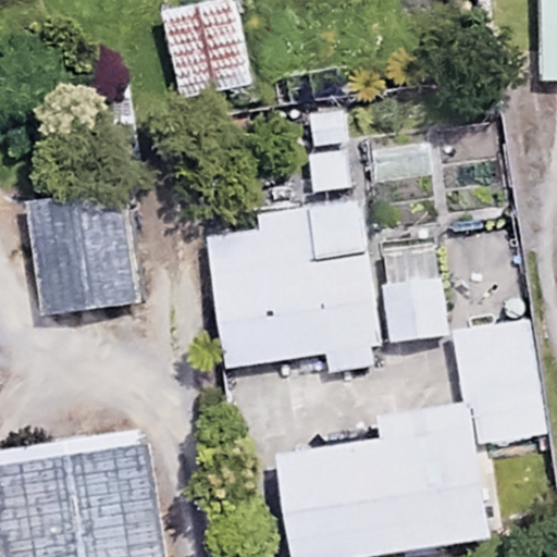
[(248,85),(233,0),(211,0),(162,9),(177,98),(248,85)]
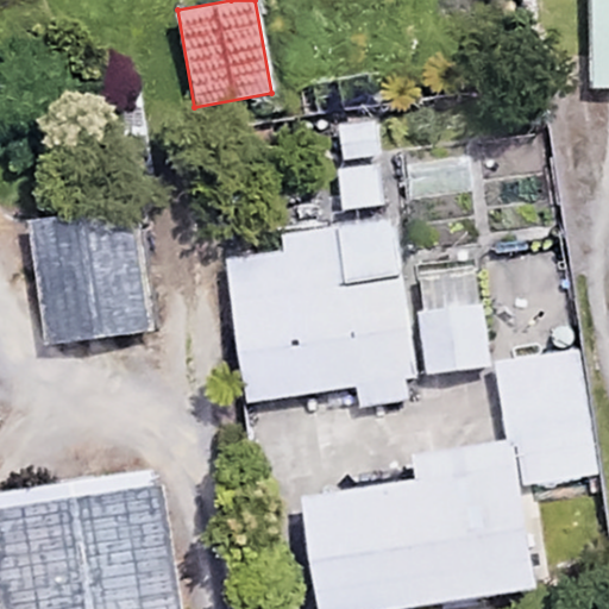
[(608,0),(591,0),(591,87),(608,86),(608,0)]
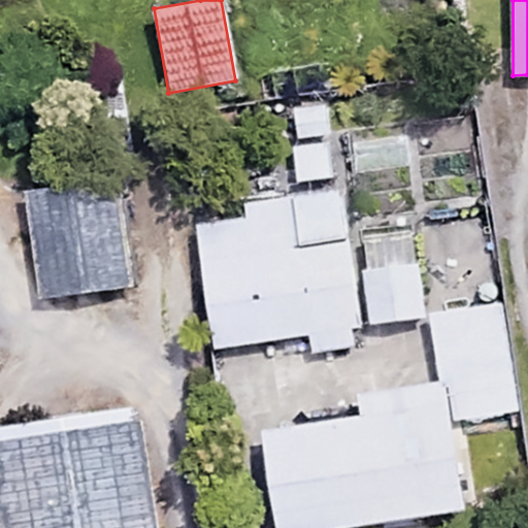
[(327,173),(320,104),(275,108),(284,178),(327,173)]
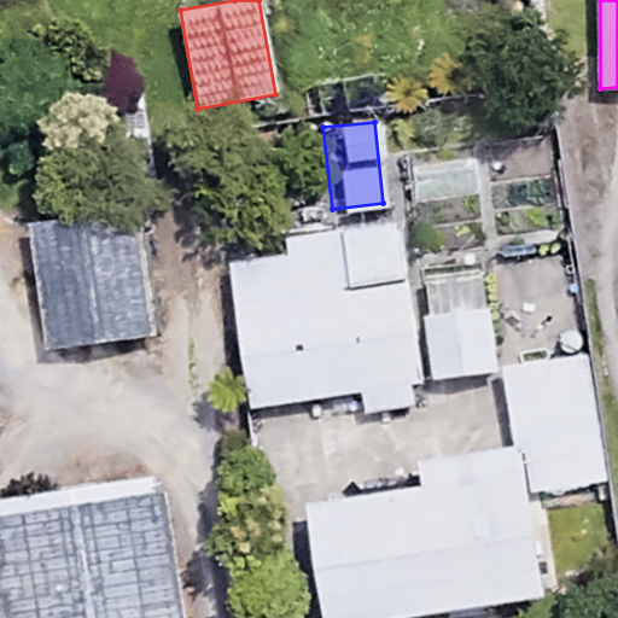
[(155,337),(143,216),(36,227),(48,348),(155,337)]
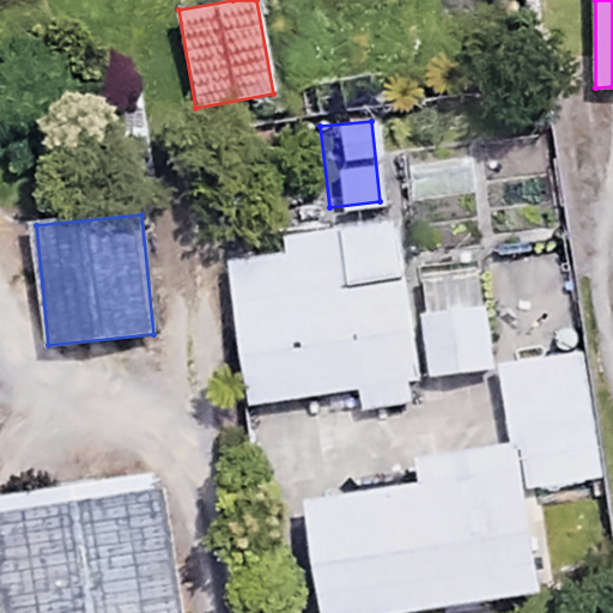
[(400,275),(392,220),(224,246),(247,400),(357,383),(360,405),(419,396),(416,377),(491,366),(475,265),(400,275)]
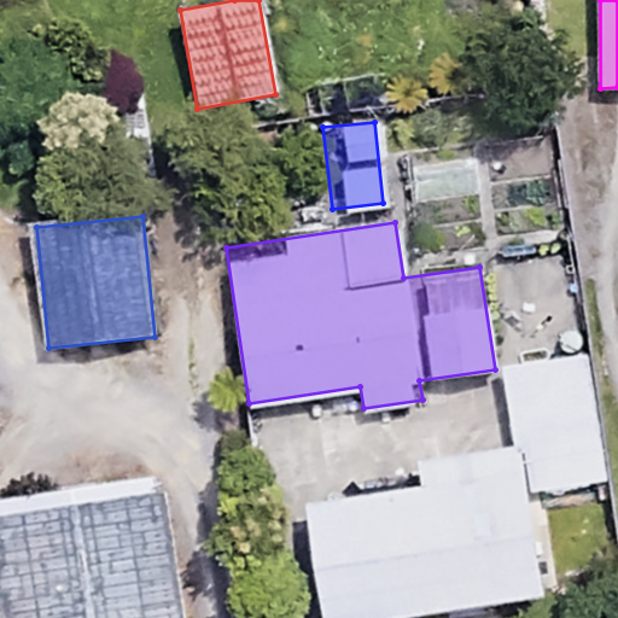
[(596,482),(587,356),(502,362),(509,449),(541,447),(543,487),(596,482)]
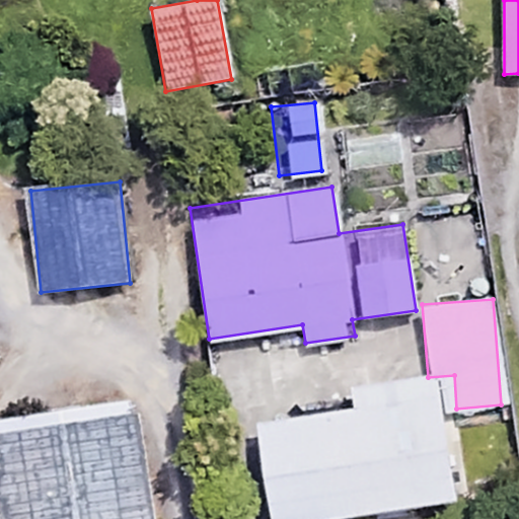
[(326,518),(457,501),(441,380),(351,392),(354,411),(256,425),(270,518),(326,518)]
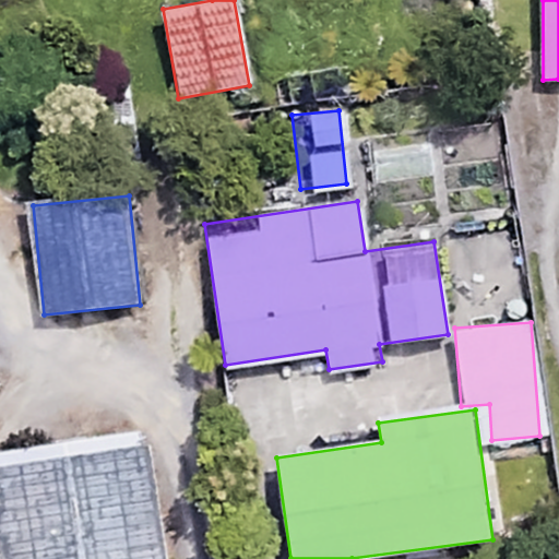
[(166,558),(151,448),(0,468),(0,504),(8,558),(166,558)]
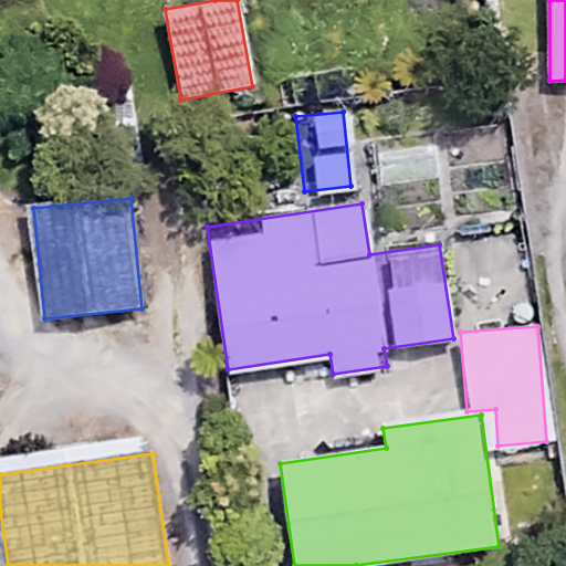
All buildings are outlined.
